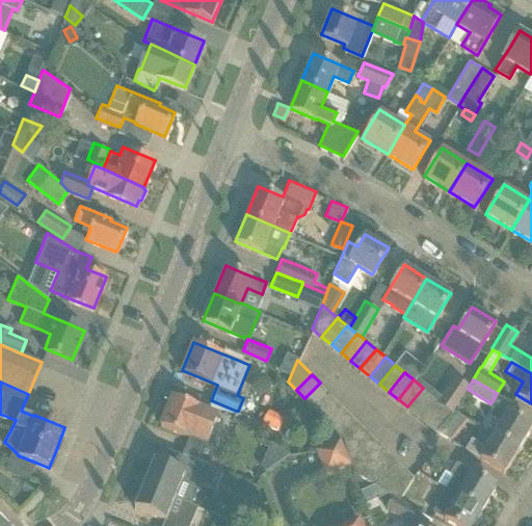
[(328,391),(320,383),(304,398),(313,406),(328,391)]
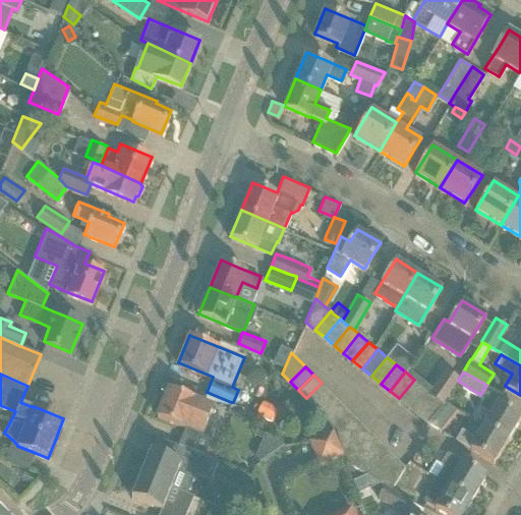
[(414,380),(399,398),(408,406),(424,387),(414,380)]
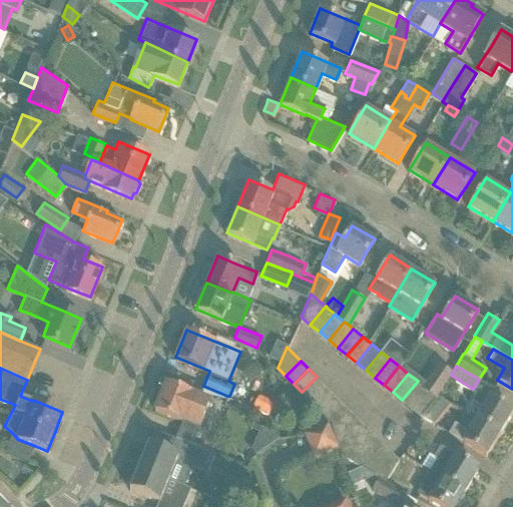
[(325,385),(317,377),(302,392),(310,400),(325,385)]
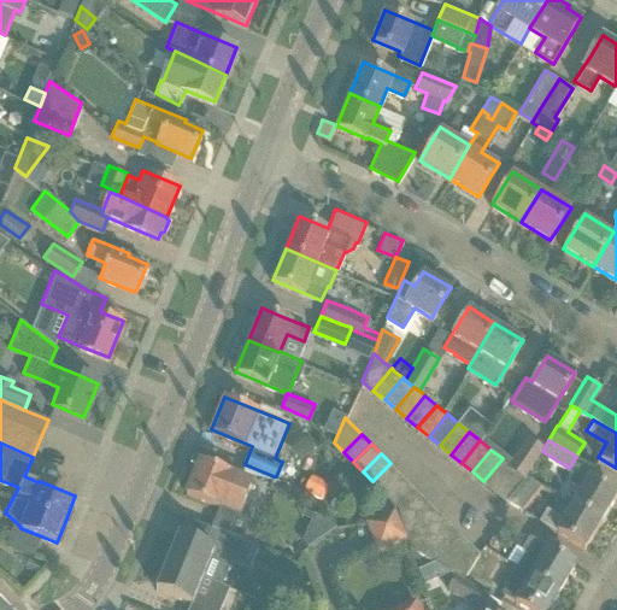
[(200,458),(186,492),(209,500),(218,505),(210,526),(219,529),(219,528),(244,537),(251,516),(241,512),(246,500),(253,480),(227,469),(200,458)]
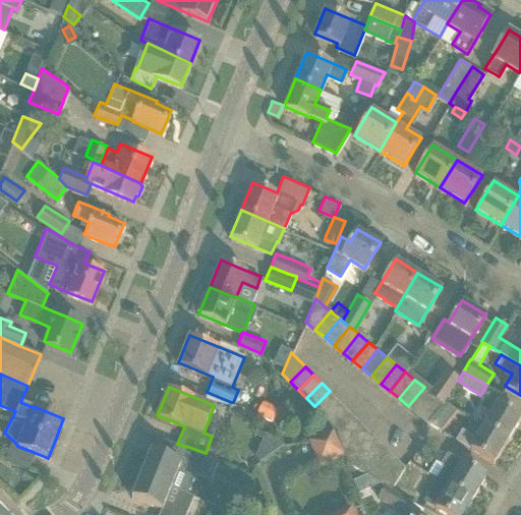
[(424,387),(408,406),(417,413),(433,394),(424,387)]
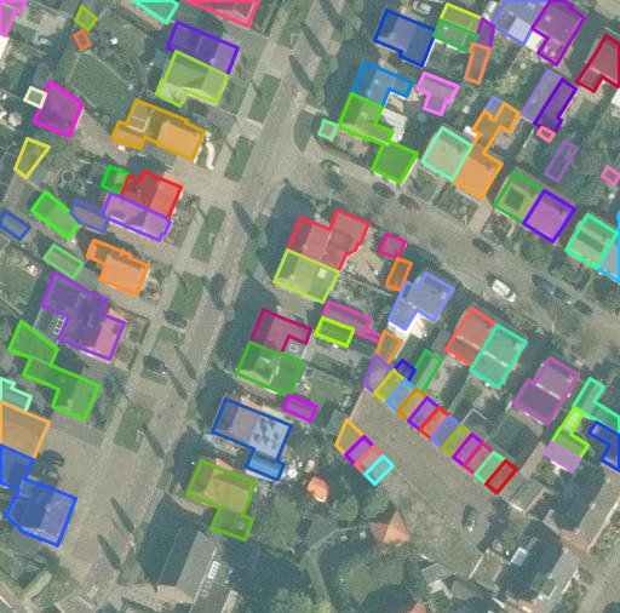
[(402,475),(392,465),(374,483),(384,493),(402,475)]
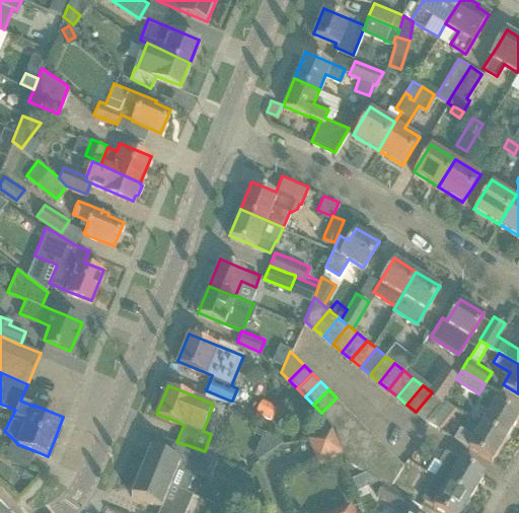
[(442,399),(432,392),(416,412),(429,422),(429,421),(442,399)]
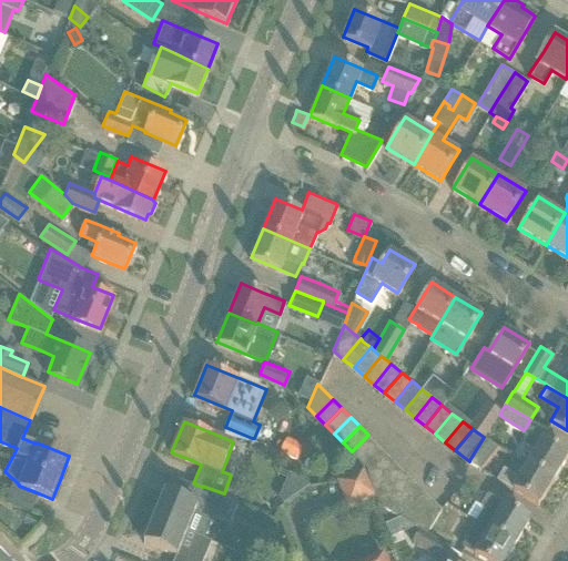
[(527,462),(553,478),(567,452),(549,441),(530,430),(523,441),(535,449),(527,462)]
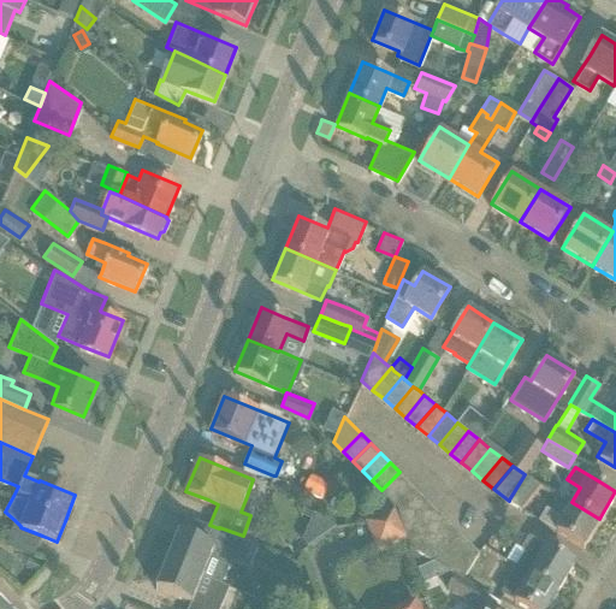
[(409,482),(400,472),(381,490),(391,500),(409,482)]
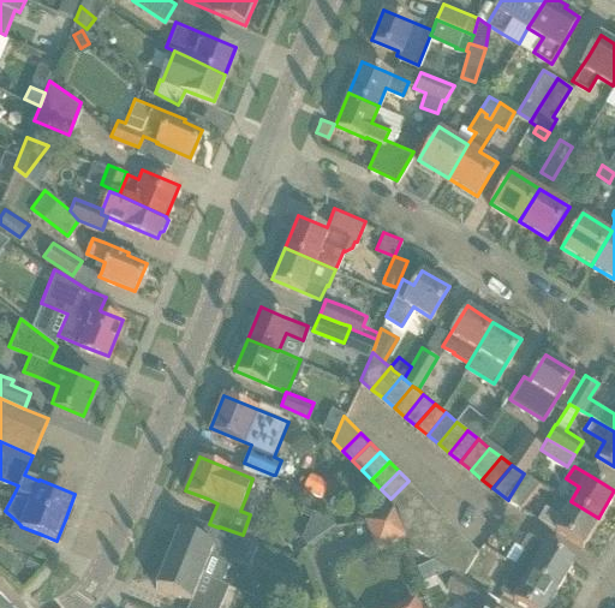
[(519,505),(539,481),(525,472),(524,474),(508,499),(519,505)]
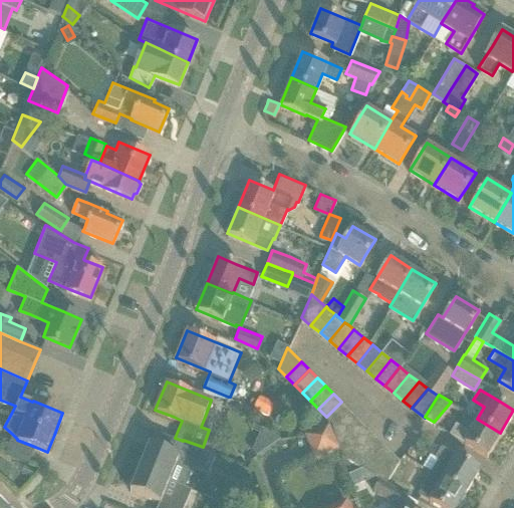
[(349,411),(341,402),(326,417),(330,421),(332,428),(349,411)]
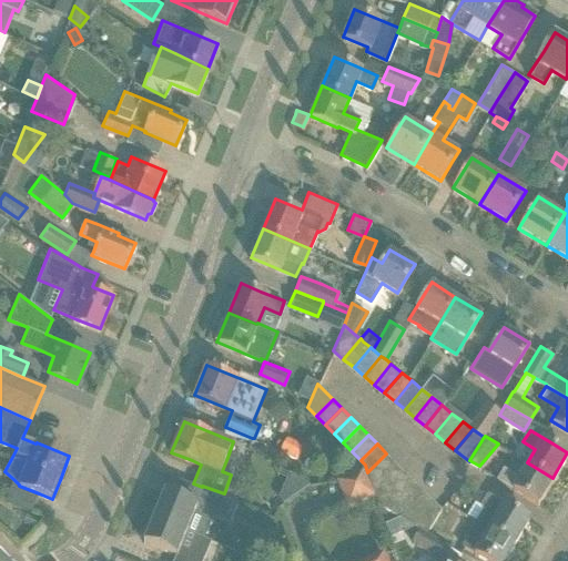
[(396,462),(386,454),(367,472),(373,486),(396,462)]
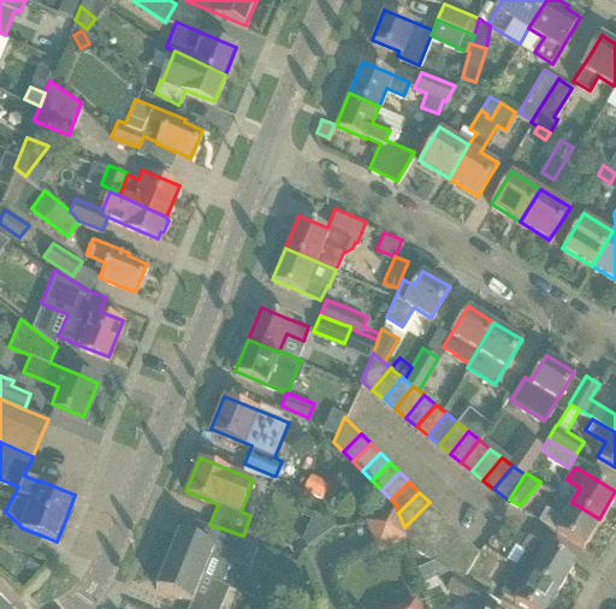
[(439,512),(430,502),(404,527),(409,542),(439,512)]
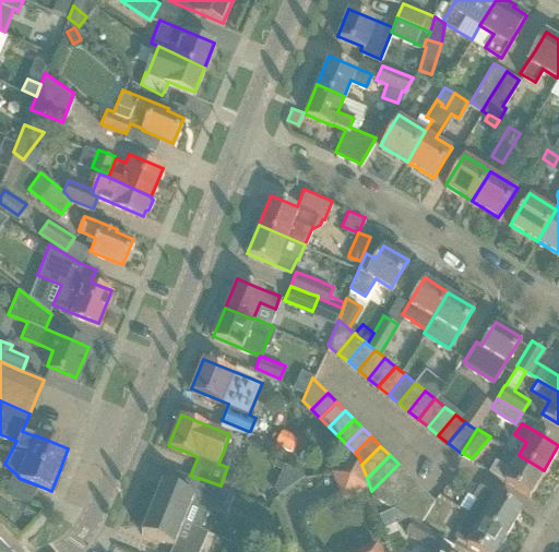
[(530,494),(544,470),(519,455),(511,468),(496,459),(489,469),(489,470),(530,494)]
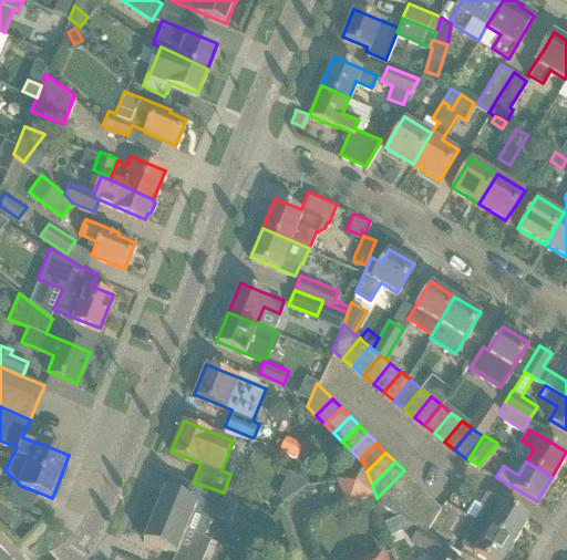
[(372,493),(362,467),(337,477),(348,503),(372,493)]
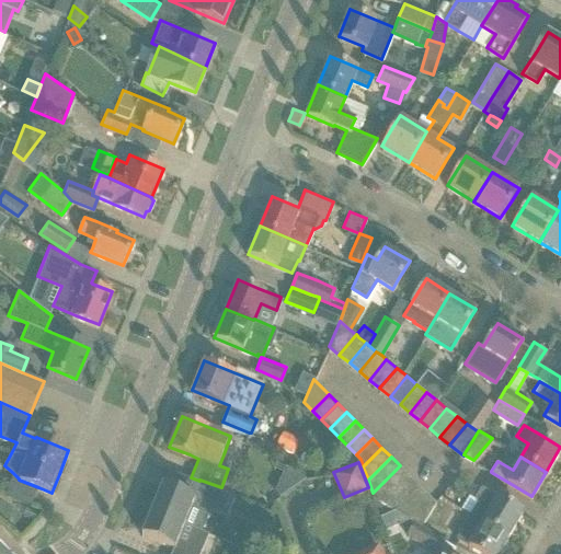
[(409,474),(400,465),(373,493),(374,496),(381,500),(409,474)]
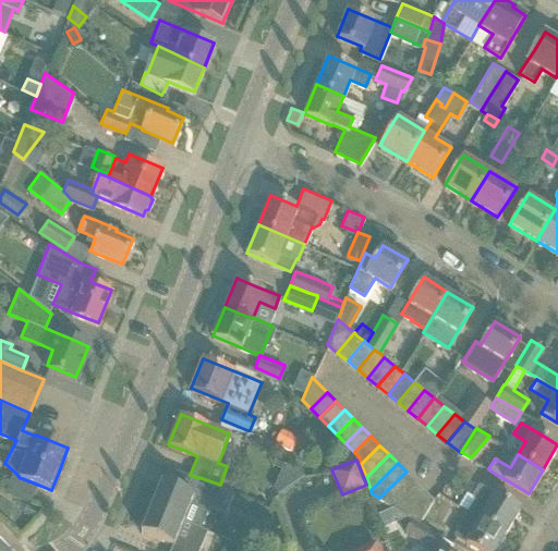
[(415,480),(407,472),(379,498),(390,504),(415,480)]
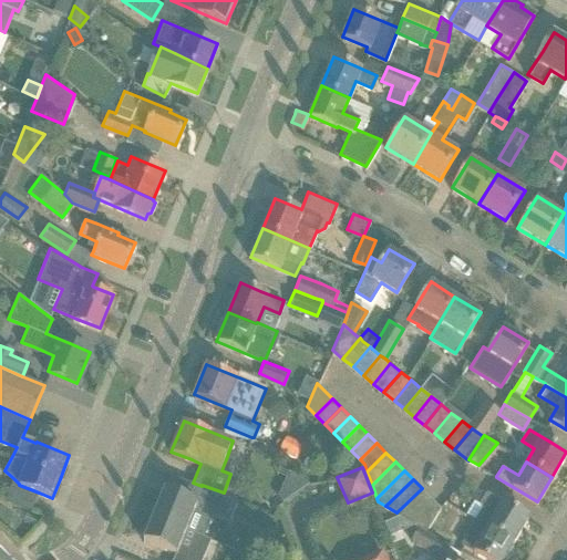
[(225,494),(225,495),(203,486),(196,501),(164,488),(153,514),(186,527),(187,527),(203,533),(213,509),(224,514),(230,496),(225,494)]
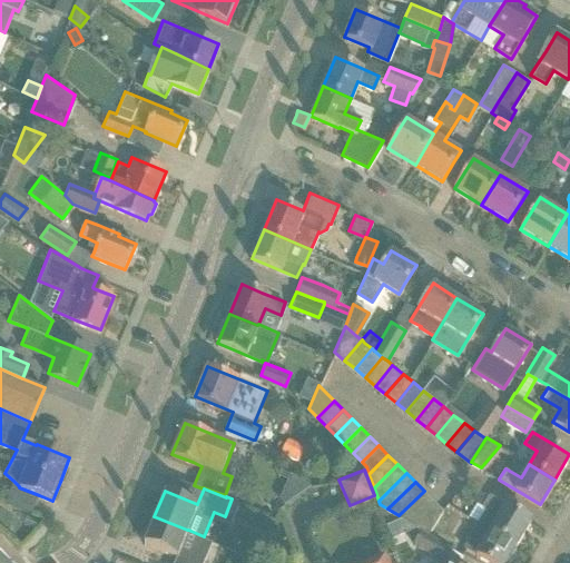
[(481,490),(474,501),(483,506),(490,494),(481,490)]
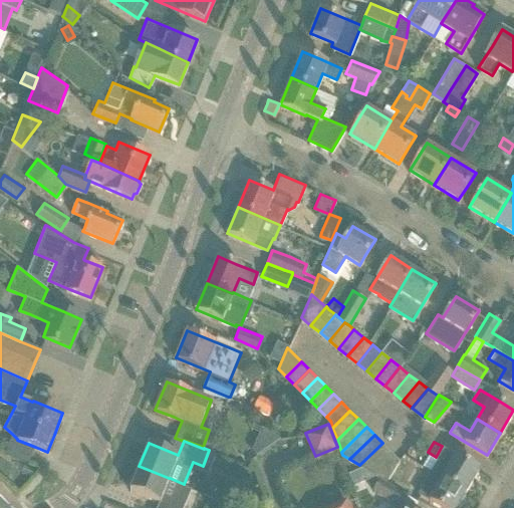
[(391,451),(382,443),(359,465),(370,471),(391,451)]
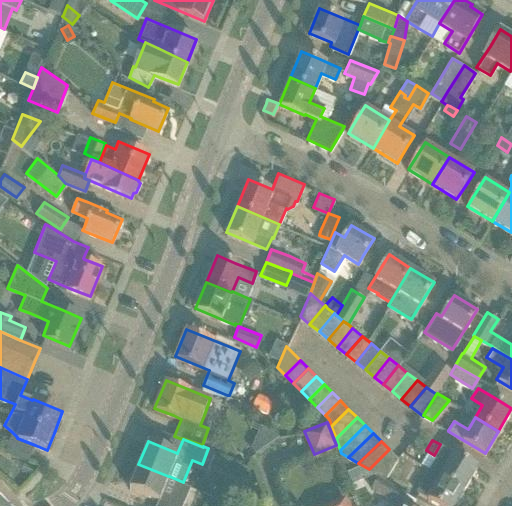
[(436,456),(430,467),(464,488),(477,466),(460,456),(440,444),(434,455),(436,456)]
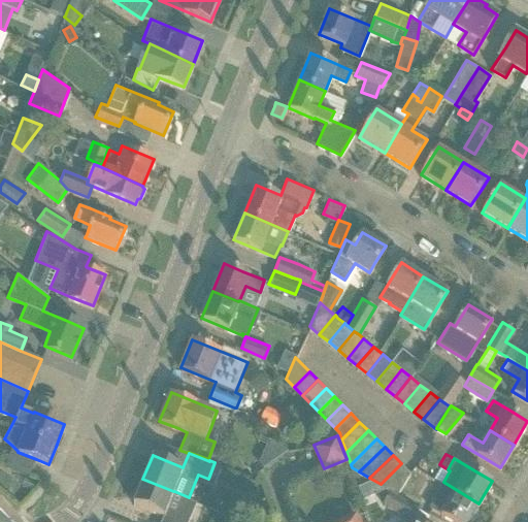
[(409,471),(401,463),(381,484),(396,493),(409,471)]
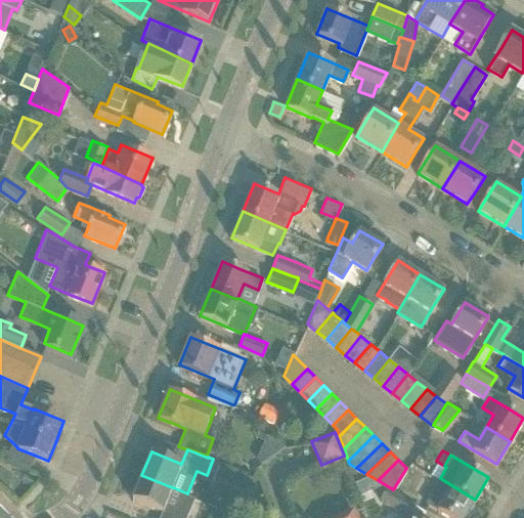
[(172,487),(141,475),(132,499),(163,511),(159,517),(184,517),(193,495),(187,493),(173,487),(172,487)]
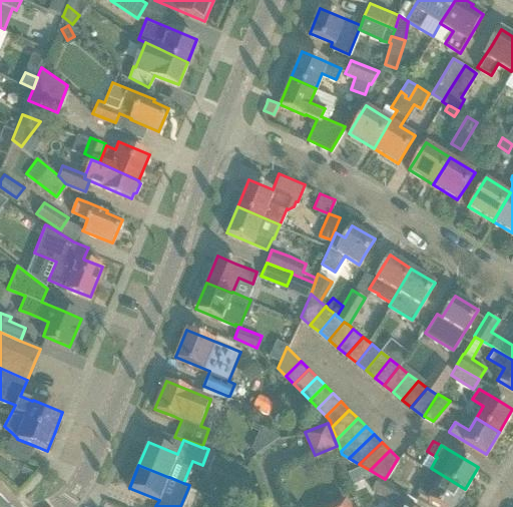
[(417,491),(434,502),(442,506),(453,506),(465,489),(431,468),(423,482),(417,491)]
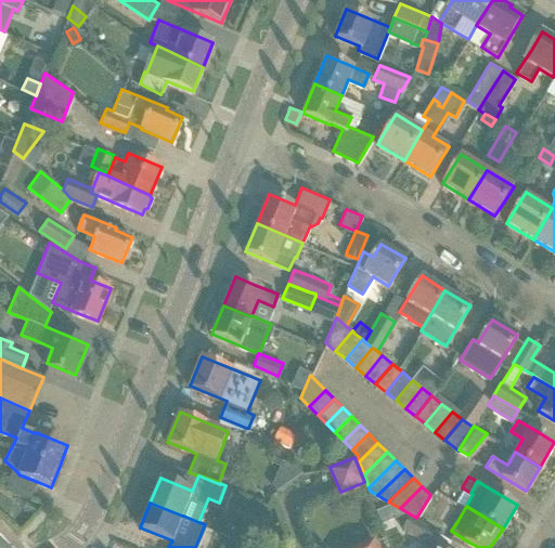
[(439,534),(410,516),(402,527),(431,545),(439,534)]
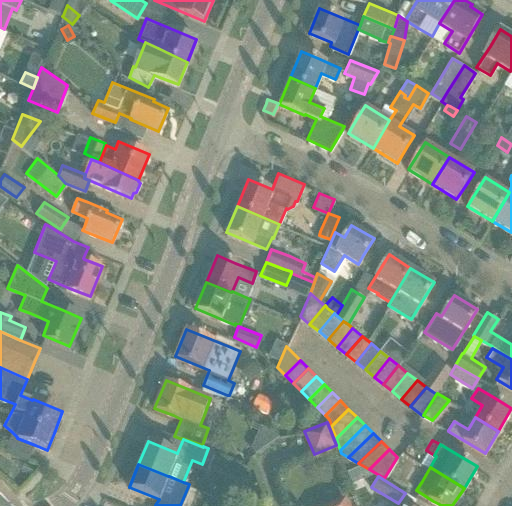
[(247,481),(242,491),(254,496),(258,487),(247,481)]
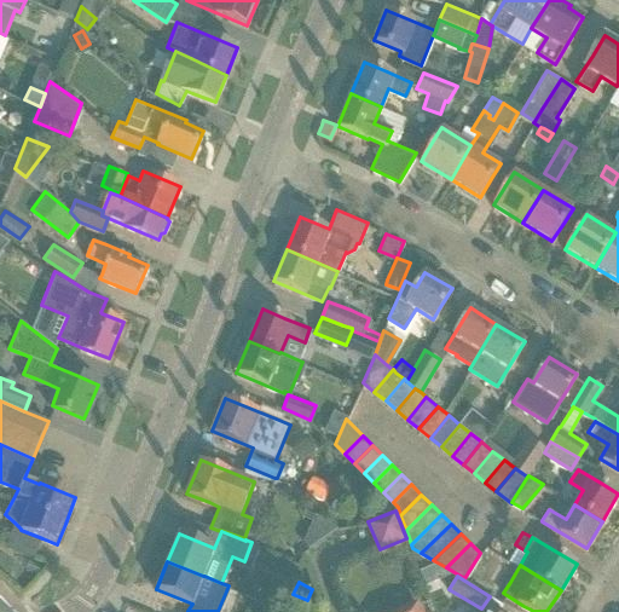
[(421,611),(416,600),(391,611),(421,611)]
